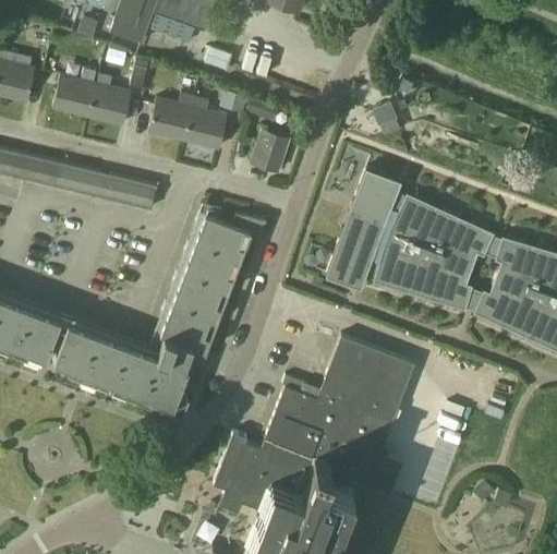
[(144,0),(134,26),(114,20),(110,32),(143,44),(154,13),(158,0),(266,0),(299,12),(302,0),(144,0)]
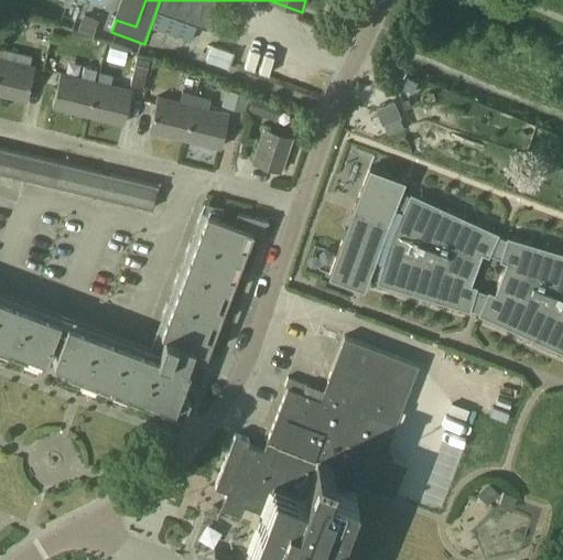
[(160,0),(155,13),(207,32),(218,0),(160,0)]
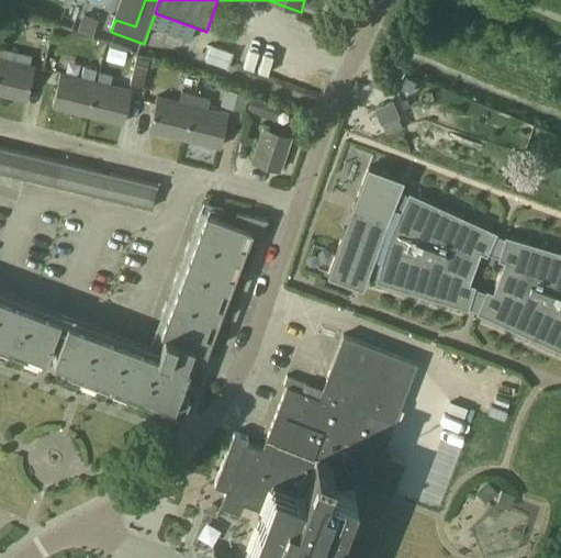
[(212,48),(209,57),(205,64),(228,71),(234,56),(212,48)]
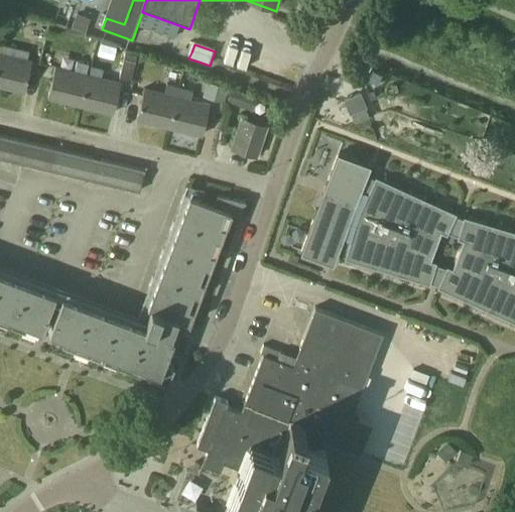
[(0,55),(0,83),(9,86),(8,91),(25,95),(32,64),(28,62),(30,54),(2,48),(0,55)]
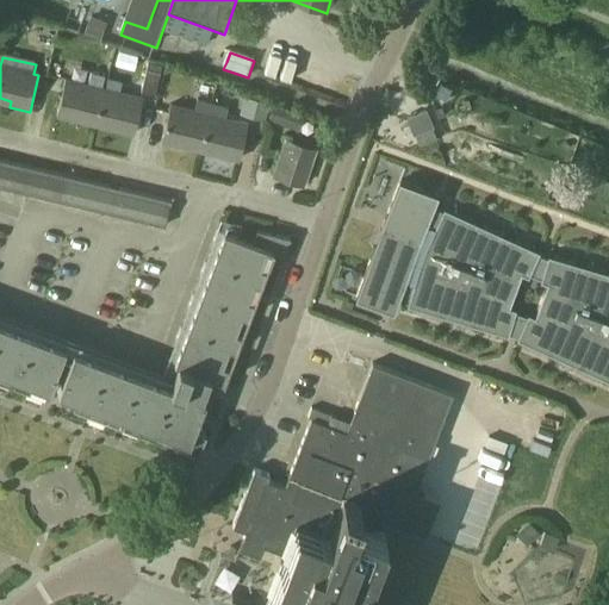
[(142,95),(156,98),(161,75),(147,72),(142,95)]
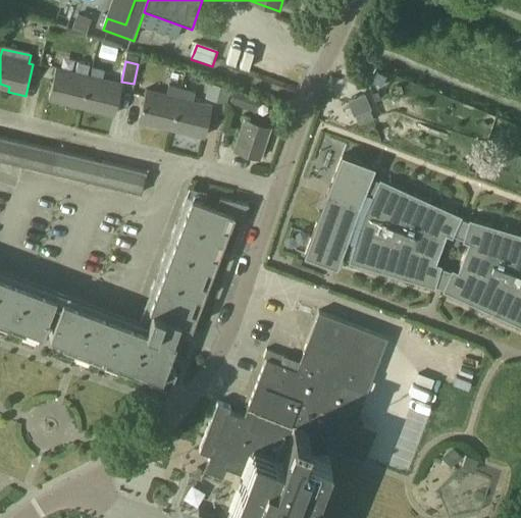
[(90,79),(57,70),(49,102),(66,106),(67,101),(84,104),(82,109),(83,109),(90,79)]
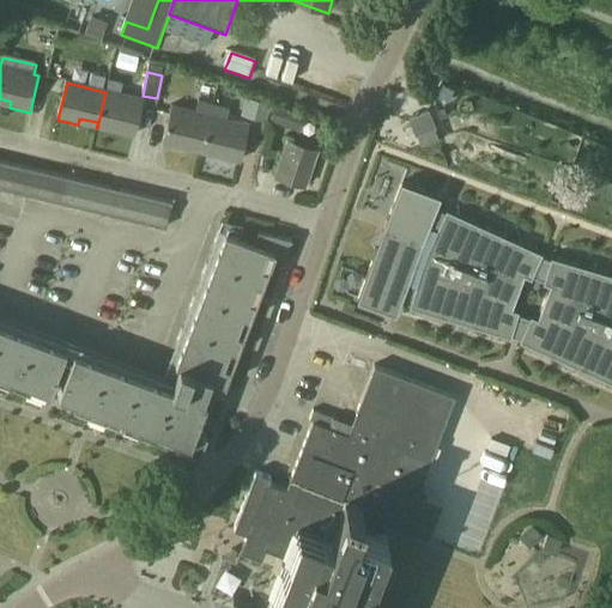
[(97,128),(98,123),(116,127),(115,133),(135,138),(145,102),(119,96),(121,86),(108,83),(105,92),(97,128)]
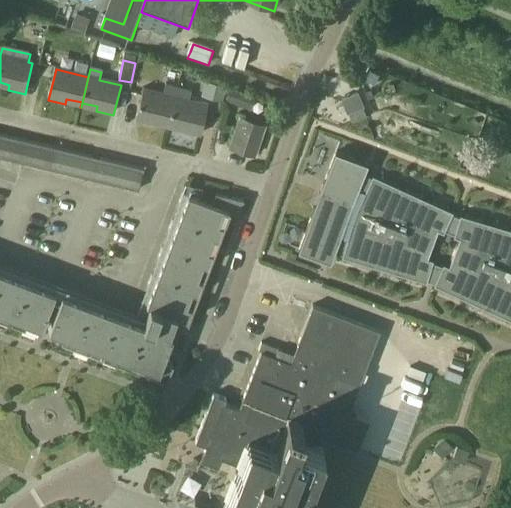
[(202,94),(222,101),(227,89),(207,82),(202,94)]
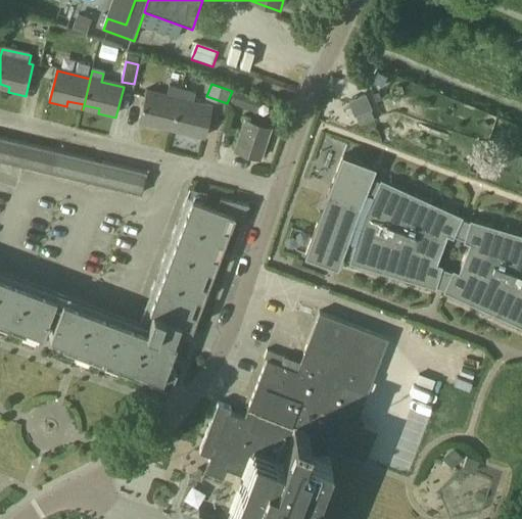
[(173,132),(182,93),(169,89),(167,97),(147,93),(140,124),(157,128),(158,123),(174,127),(173,132)]
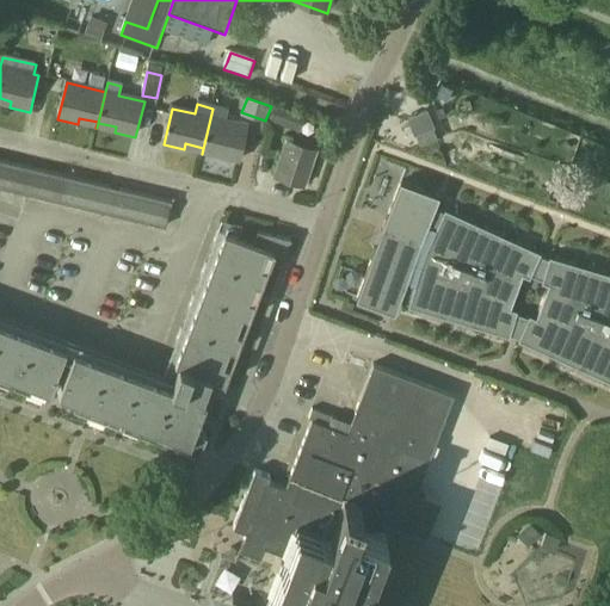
[(277,106),(271,119),(296,133),(303,119),(277,106)]
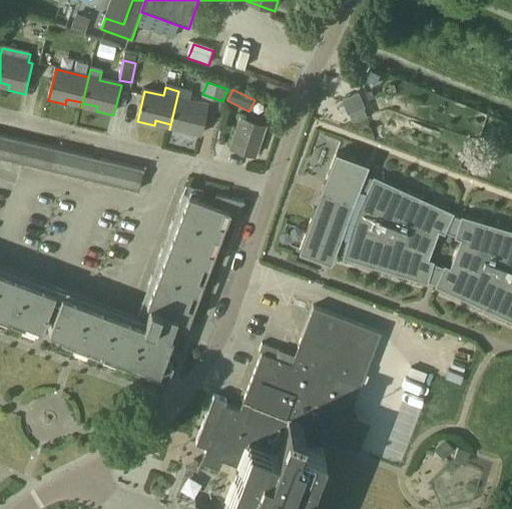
[(169,129),(170,129),(171,124),(186,128),(184,133),(202,137),(209,106),(187,101),(189,93),(178,91),(169,129)]
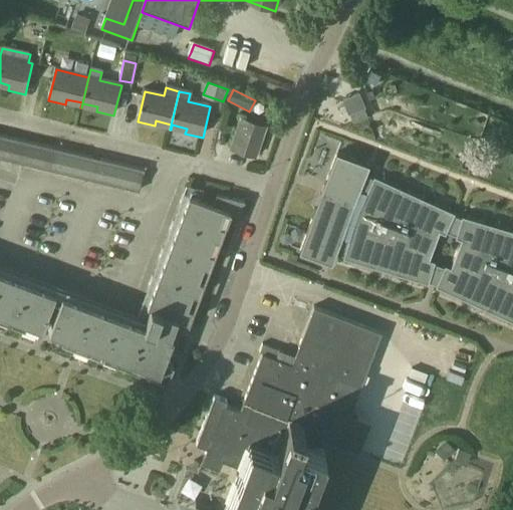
[(359,94),(342,102),(348,117),(365,110),(359,94)]
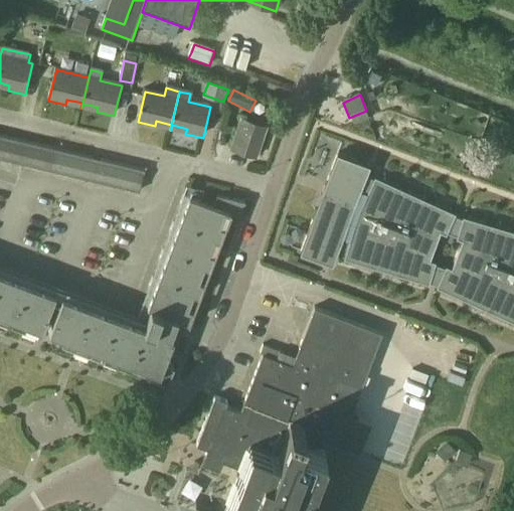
[(242,120),(232,152),(257,160),(268,128),(242,120)]
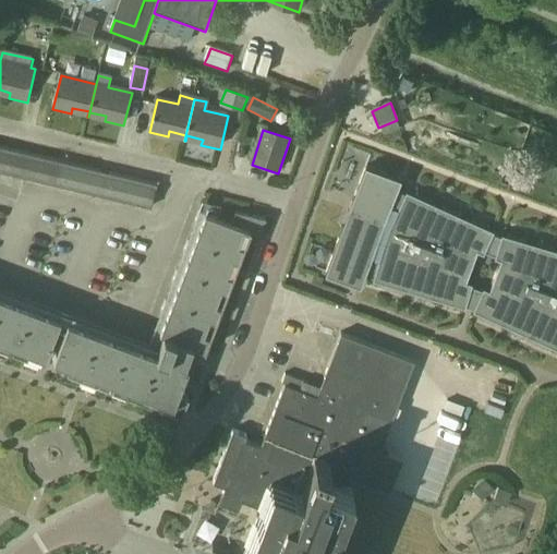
[(0,148),(0,173),(56,188),(62,164),(0,148)]
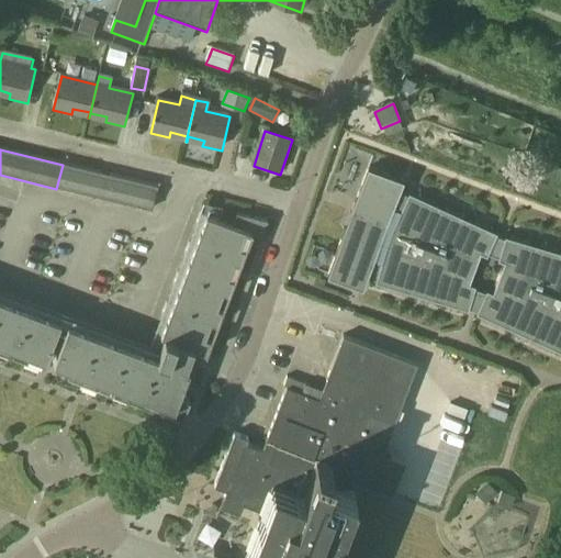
[(63,165),(56,189),(154,212),(156,203),(158,197),(157,197),(159,189),(63,165)]
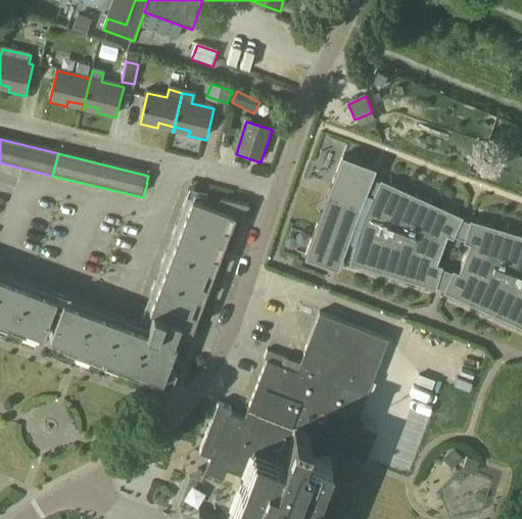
[(521,237),(471,222),(470,225),(462,222),(463,220),(381,182),(380,184),(372,181),(376,170),(340,167),(327,200),(332,201),(326,218),(321,216),(304,258),(338,271),(342,260),(350,264),(349,266),(436,291),(436,289),(444,292),(443,294),(521,330),(521,237)]
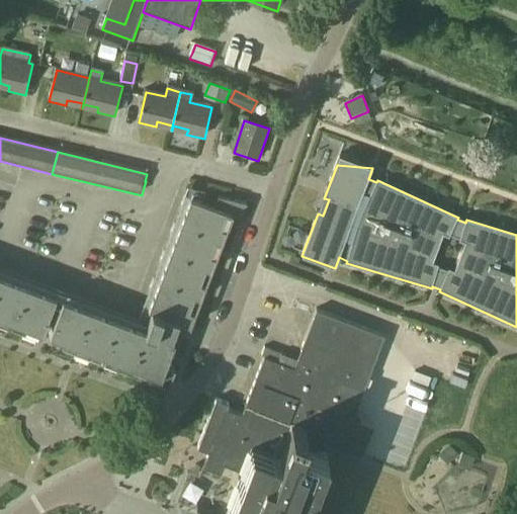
[(148,325),(146,330),(63,298),(50,335),(51,336),(52,336),(66,341),(64,346),(63,345),(62,346),(77,352),(79,346),(93,351),(91,356),(90,356),(90,357),(104,362),(107,356),(121,362),(119,366),(118,366),(117,367),(169,387),(175,368),(174,368),(174,369),(166,366),(175,341),(172,340),(179,323),(190,327),(189,328),(191,328),(196,314),(195,314),(194,315),(190,313),(195,298),(201,301),(206,286),(205,285),(205,286),(200,284),(205,270),(211,273),(217,258),(216,258),(216,259),(210,257),(216,243),(222,245),(228,231),(226,230),(226,232),(221,230),(227,216),(242,222),(247,205),(219,198),(214,208),(185,197),(181,208),(186,210),(180,228),(175,226),(171,236),(176,238),(170,255),(164,253),(161,263),(166,265),(160,282),(154,280),(150,291),(156,293),(149,312),(152,313),(148,325)]
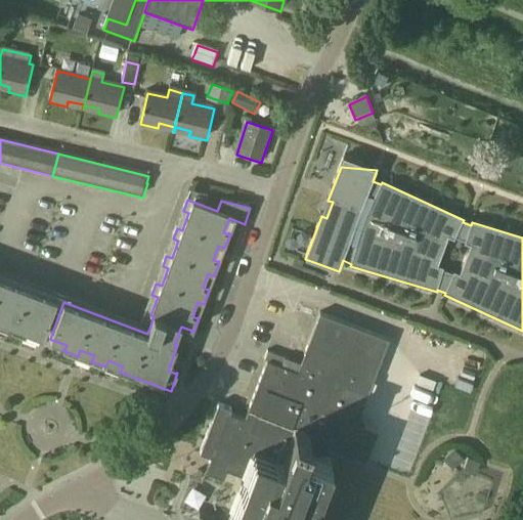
[(43,337),(56,300),(0,278),(0,319),(13,326),(11,331),(26,337),(26,336),(26,335),(27,331),(41,336),(43,337)]
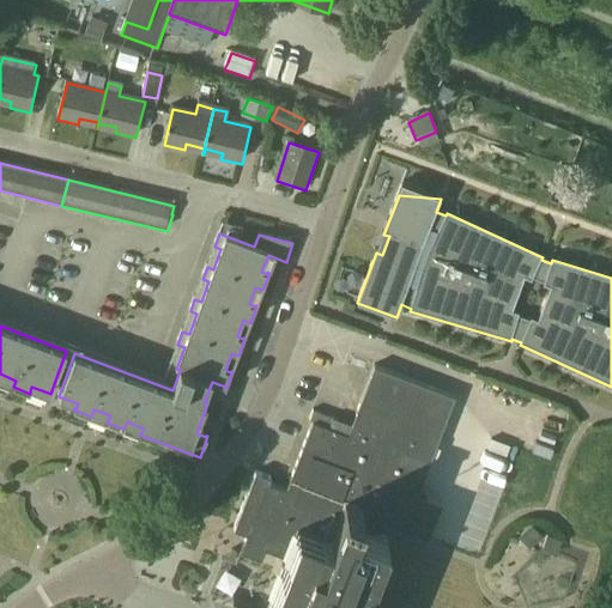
[(363,607),(388,540),(376,535),(381,523),(430,542),(443,506),(419,497),(456,399),(375,369),(347,443),(338,439),(340,433),(314,424),(288,493),(270,486),(272,480),(256,474),(235,532),(248,537),(242,555),(262,563),(266,552),(286,560),(268,607),(363,607)]
